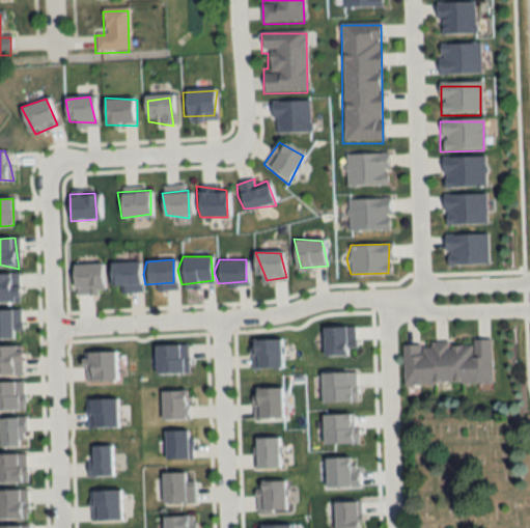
[(110,261),(136,261),(137,284),(110,288),(106,274),(110,261)]
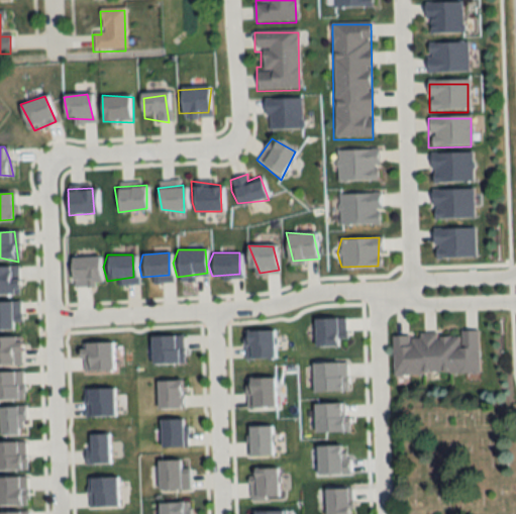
[(72,258),(96,257),(100,281),(74,285),(68,271),(72,258)]
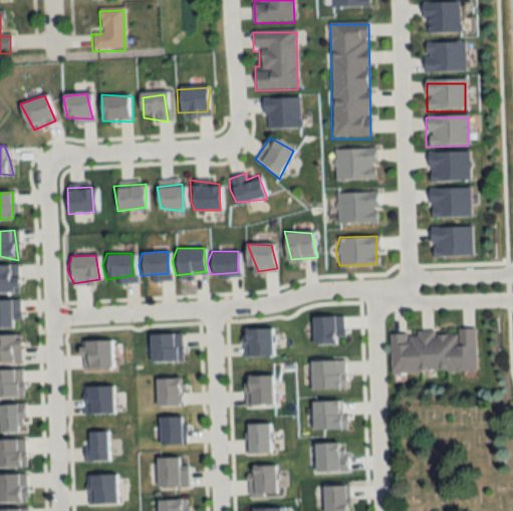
[(0,264),(12,264),(17,277),(22,293),(0,291),(0,264)]
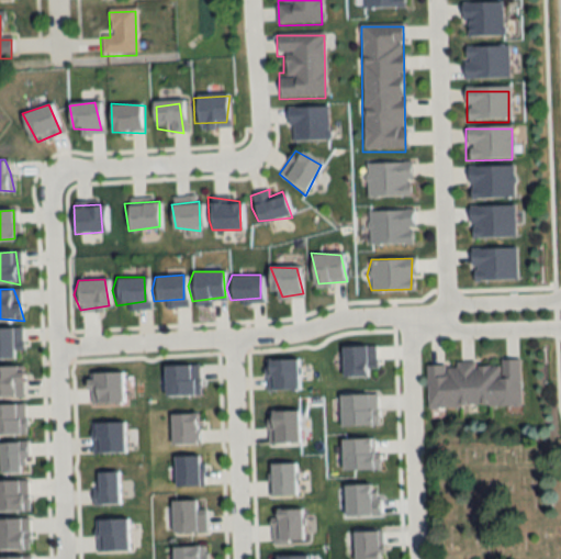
[(0,330),(17,330),(20,349),(12,351),(11,358),(0,358),(0,330)]
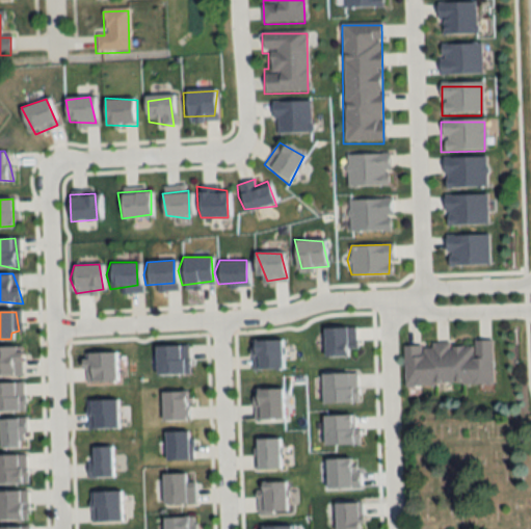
[(319,324),(347,328),(348,359),(324,355),(319,324)]
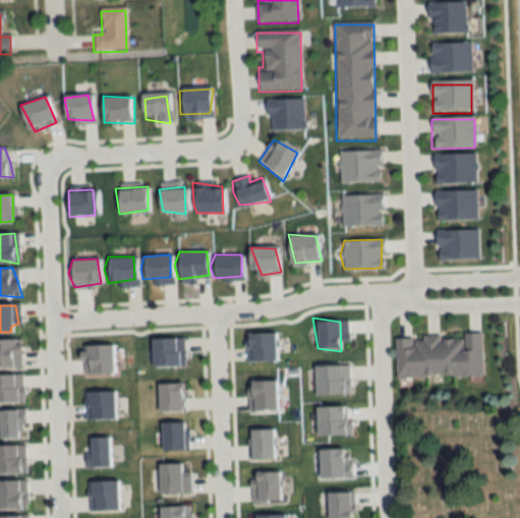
[(246,330),(277,332),(276,359),(247,360),(246,330)]
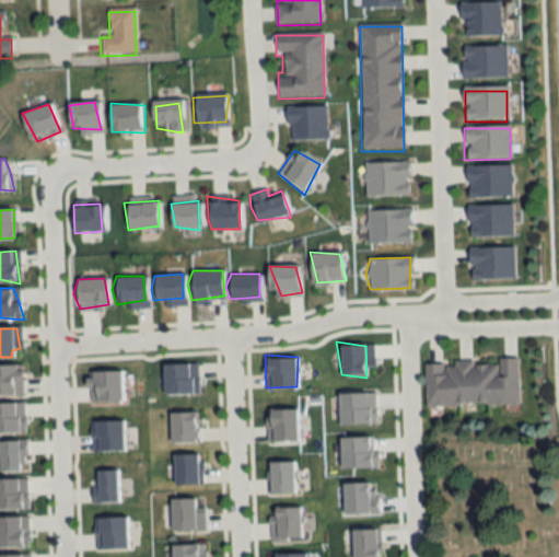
[(424,364),(426,407),(517,405),(516,362),(424,364)]
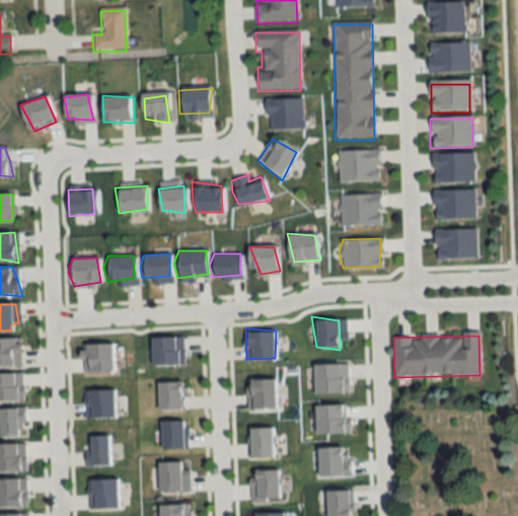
[(149,337),(182,337),(183,363),(149,364),(149,337)]
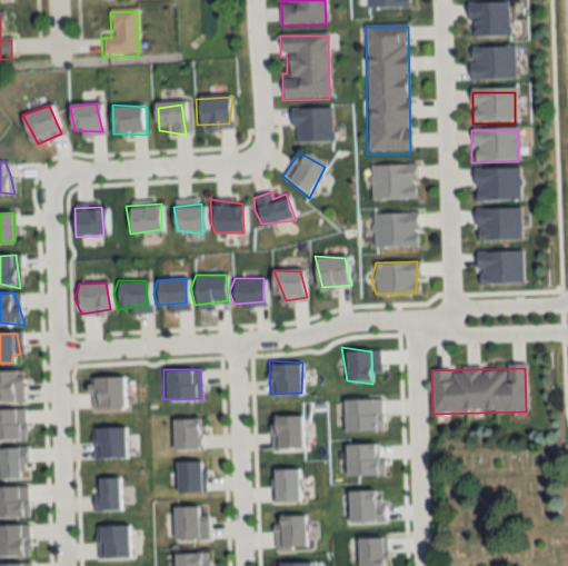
[(0,373),(19,370),(23,401),(0,400),(0,373)]
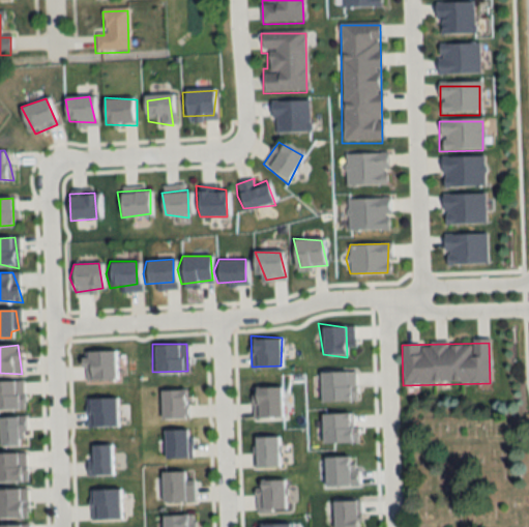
[(85,352),(119,351),(120,381),(86,382),(85,352)]
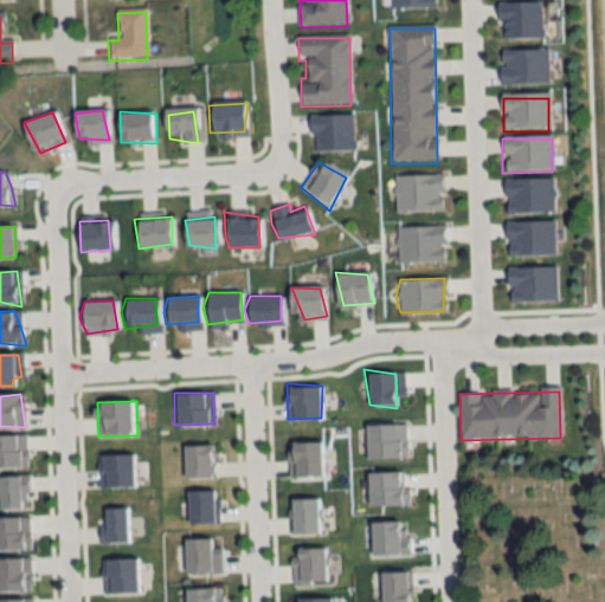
[(367,428),(405,422),(404,460),(371,460),(367,428)]
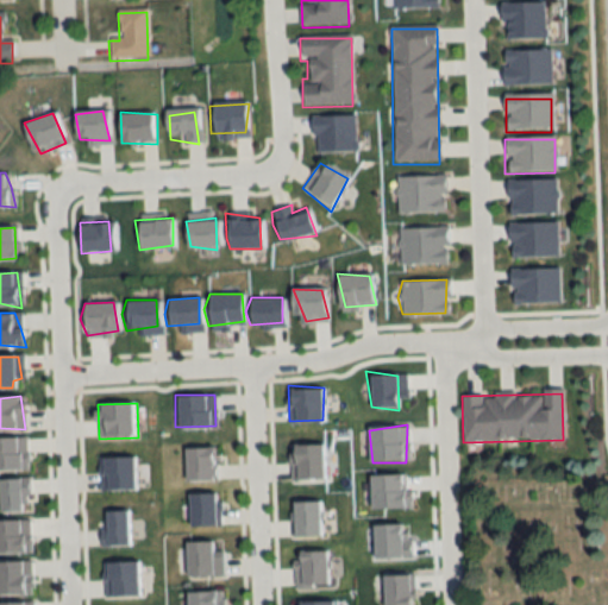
[(0,436),(22,435),(25,467),(0,467),(0,436)]
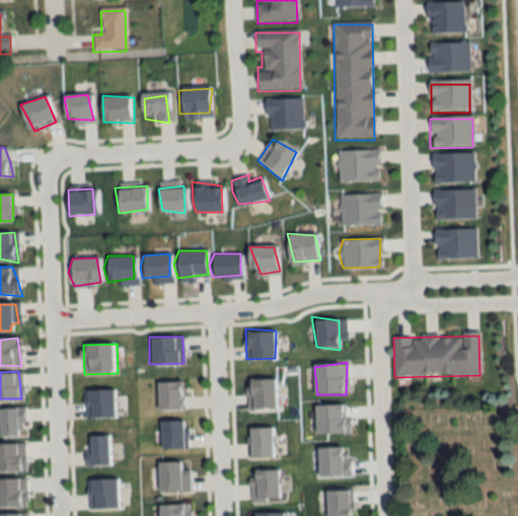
[(250,379),(271,381),(272,409),(248,410),(250,379)]
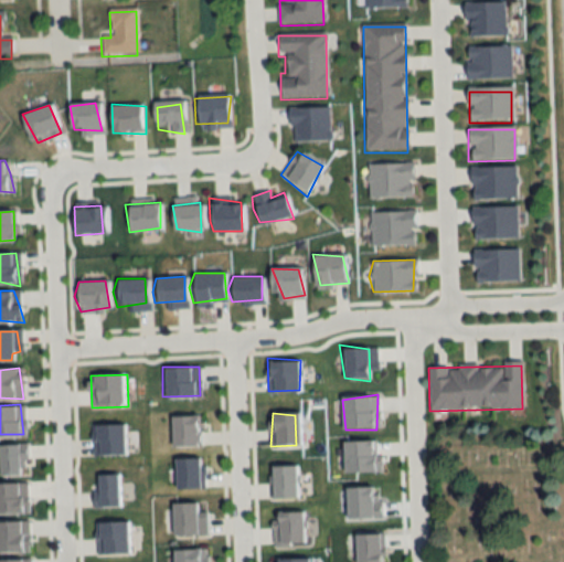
[(171,417),(195,415),(195,444),(172,444),(171,417)]
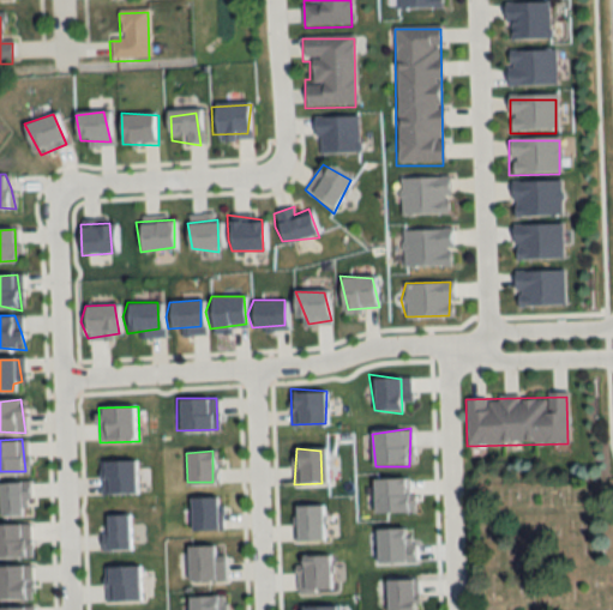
[(103,460),(139,460),(139,493),(101,495),(103,460)]
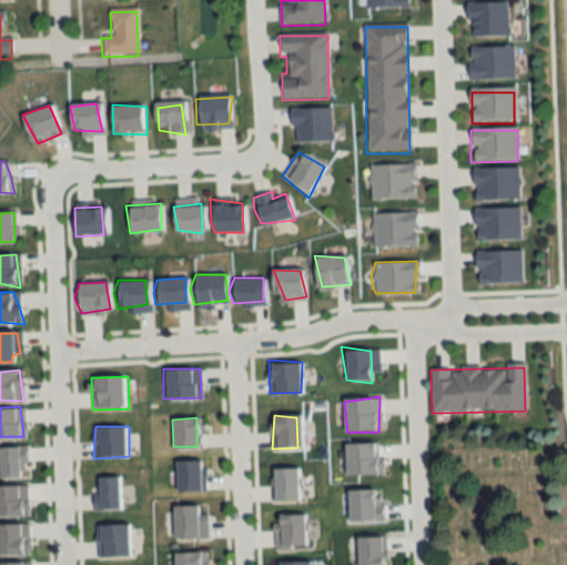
[(343,445),(374,443),(380,482),(343,477),(343,445)]
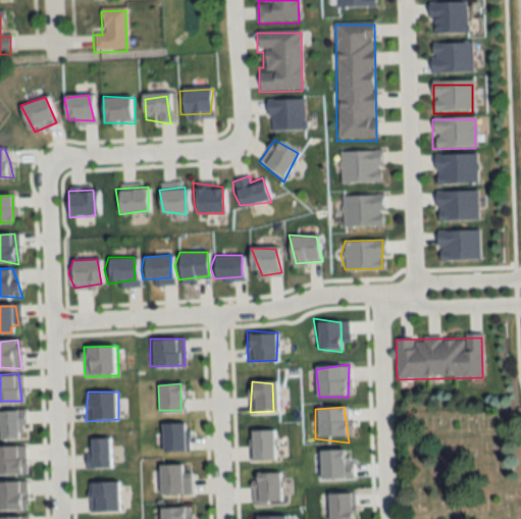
[(0,411),(22,411),(22,429),(16,429),(16,436),(0,437),(0,411)]
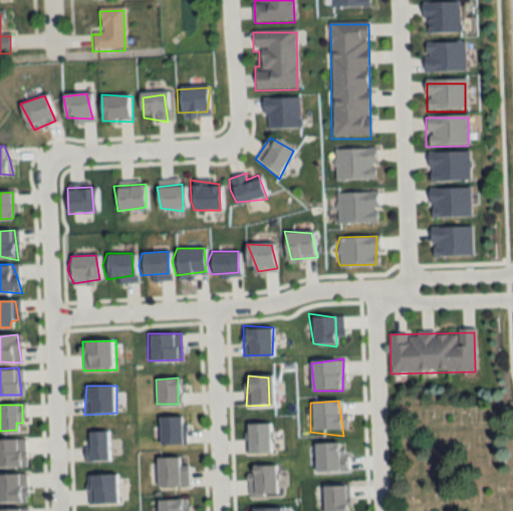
[(159,416),(180,416),(184,445),(158,444),(159,416)]
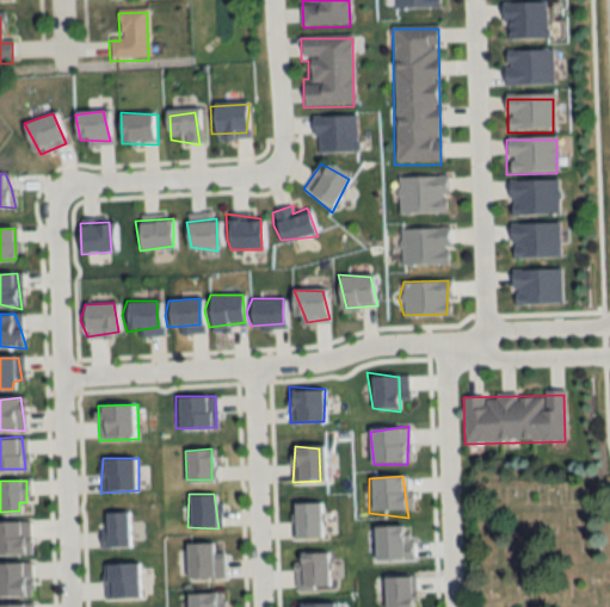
[(293,501),(316,502),(320,538),(294,538),(293,501)]
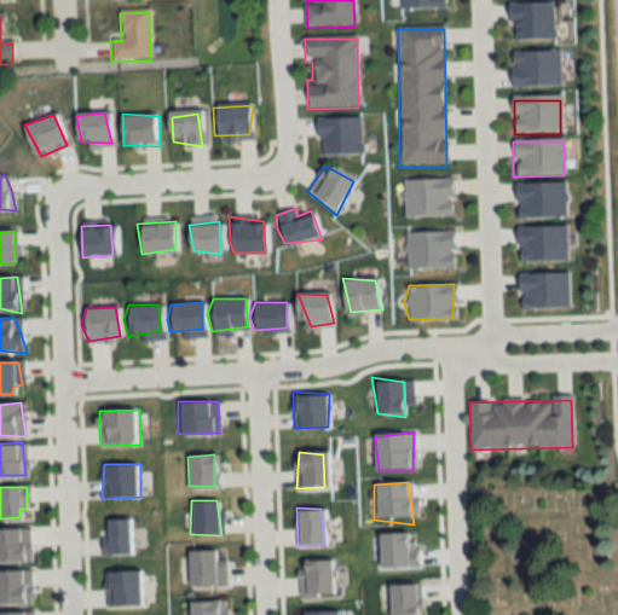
[(105,520),(132,518),(133,553),(107,555),(105,520)]
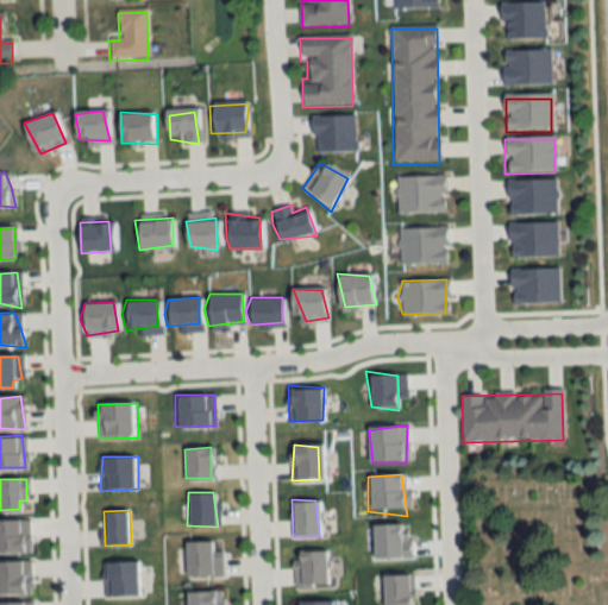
[(0,521),(25,521),(32,553),(0,550),(0,521)]
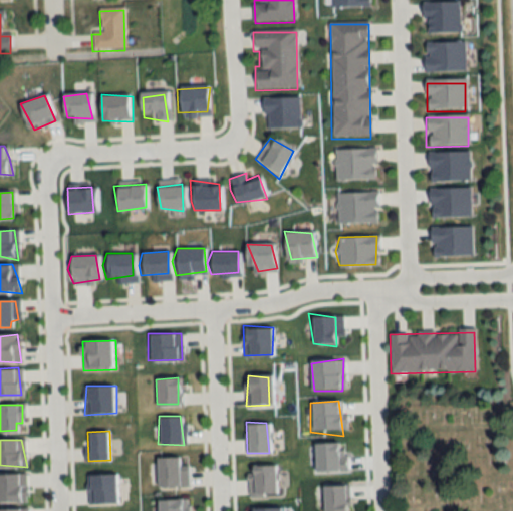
[(159,455),(178,455),(178,466),(187,466),(188,488),(159,488),(159,455)]
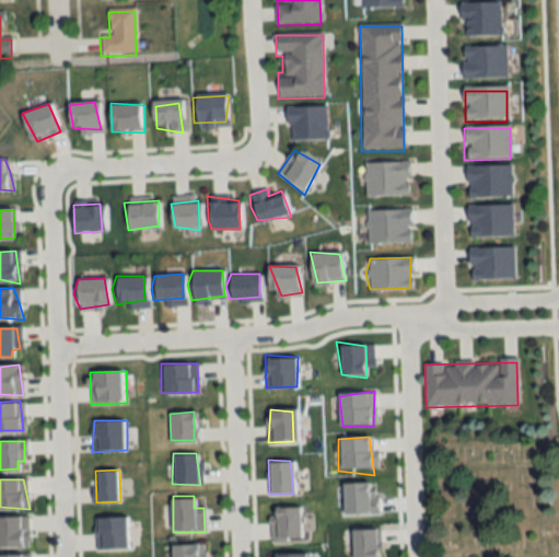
[(272,509),(299,507),(298,540),(276,542),(272,509)]
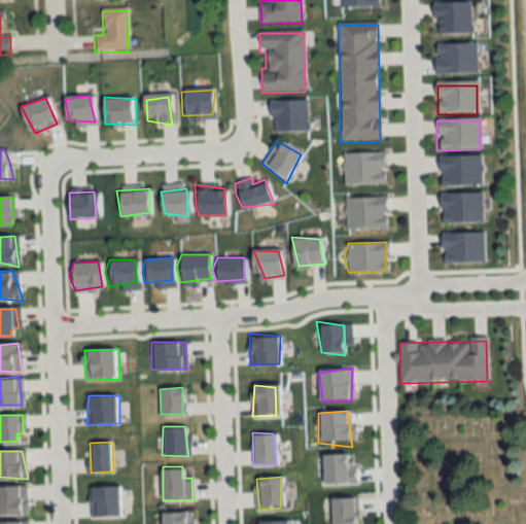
[(0,486),(26,486),(27,516),(0,512),(0,486)]
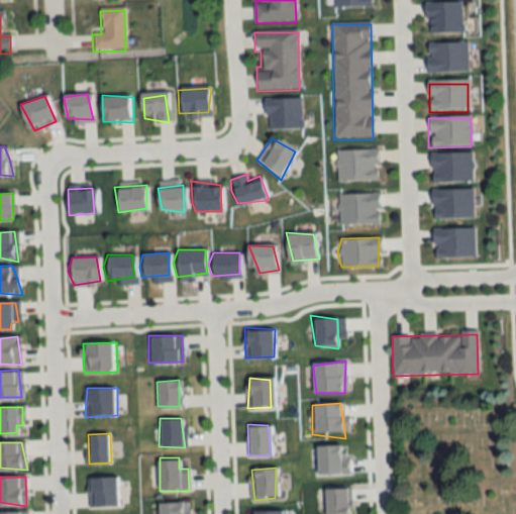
[(88,477),(113,477),(114,504),(90,505),(88,477)]
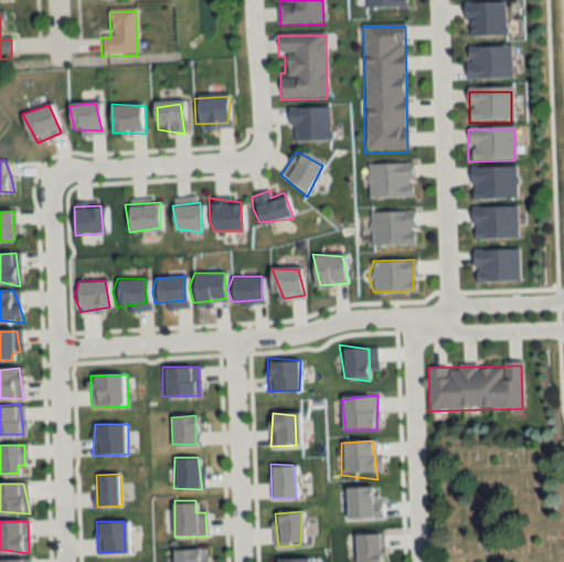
[(352,533),(381,533),(382,561),(350,561),(352,533)]
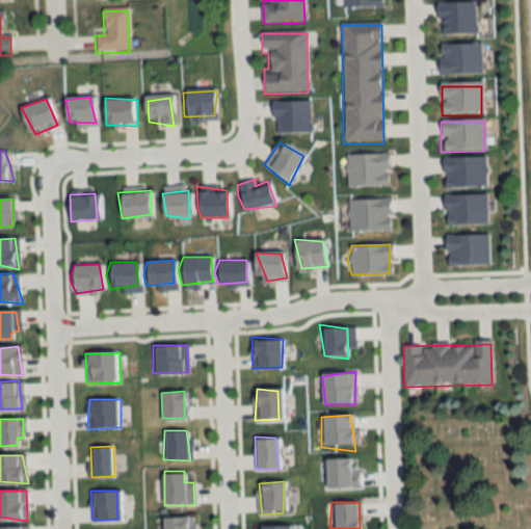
[(162,528),(162,514),(193,520),(194,528),(162,528)]
